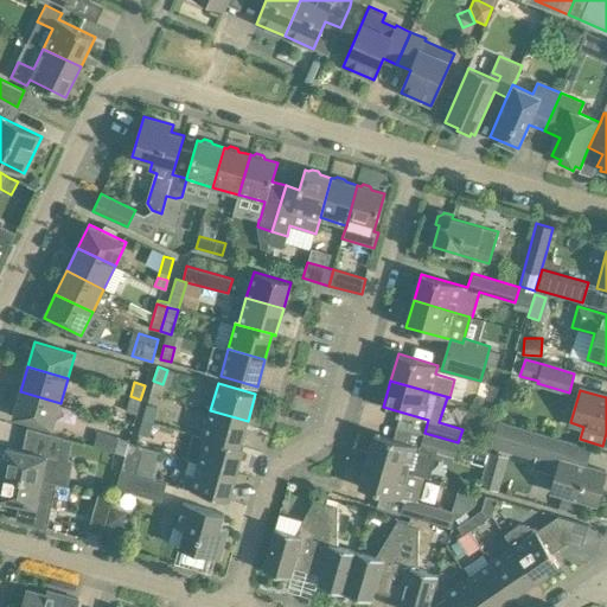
[(53,428),(61,403),(20,391),(13,416),(53,428)]
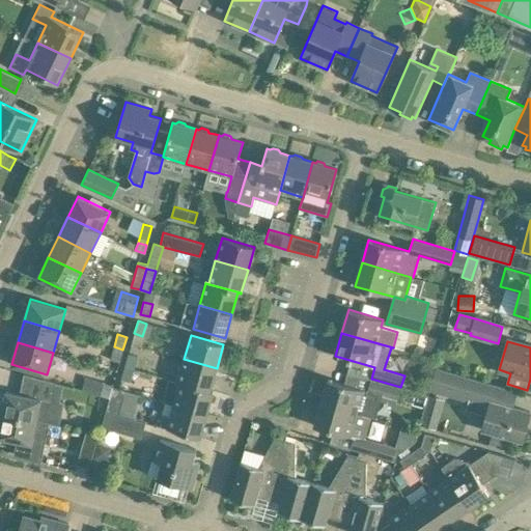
[(119,362),(122,350),(114,346),(110,360),(119,362)]
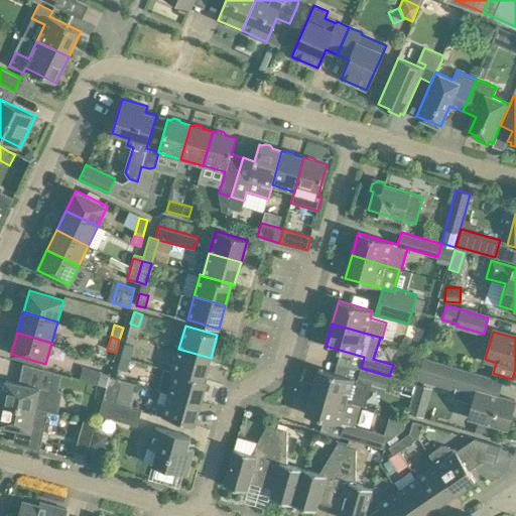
[(141,349),(133,347),(125,344),(121,356),(138,361),(138,360),(144,362),(146,355),(139,353),(141,349)]
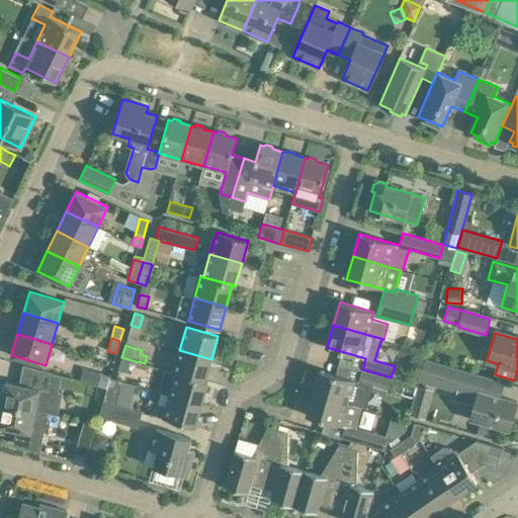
[(204,380),(211,359),(179,350),(173,372),(207,381),(204,380)]
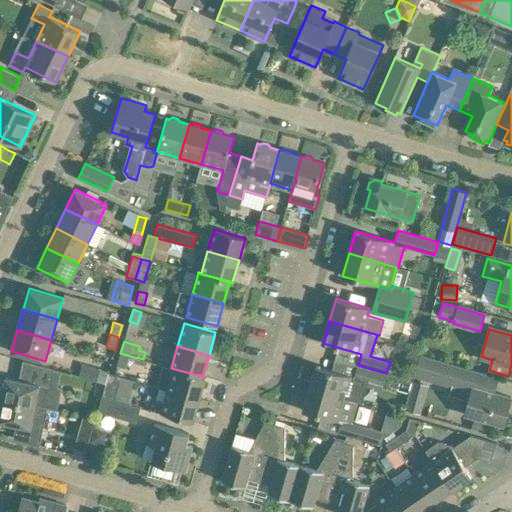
[(136,359),(137,358),(120,353),(117,366),(125,368),(129,356),(136,359)]
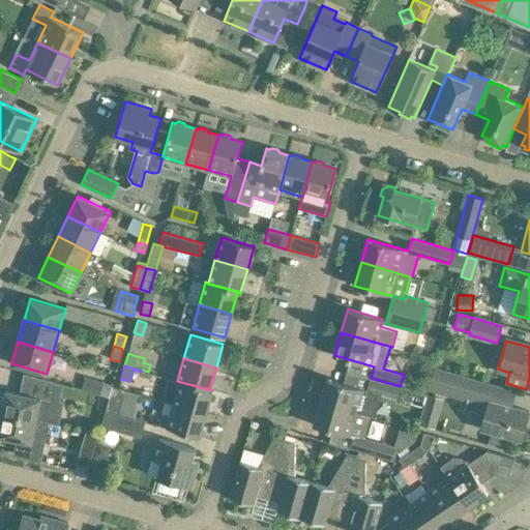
[(500,403),(504,387),(474,378),(435,367),(429,388),(468,400),(465,409),(486,414),(481,429),(501,435),(521,440),(529,411),(500,403)]
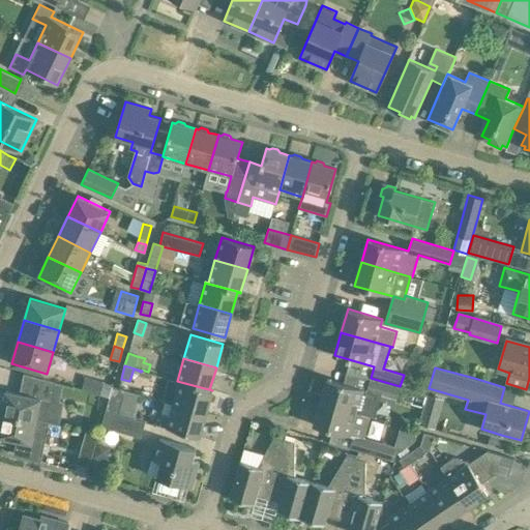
[(144,388),(148,375),(135,371),(130,384),(144,388)]
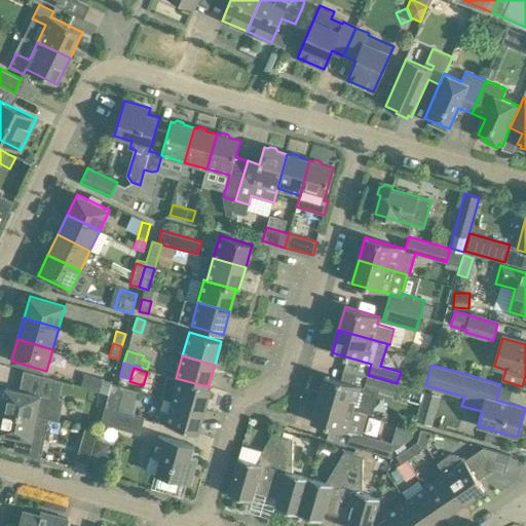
[(63,381),(54,379),(30,372),(26,392),(5,388),(1,410),(44,419),(44,418),(59,421),(64,399),(60,398),(63,381)]
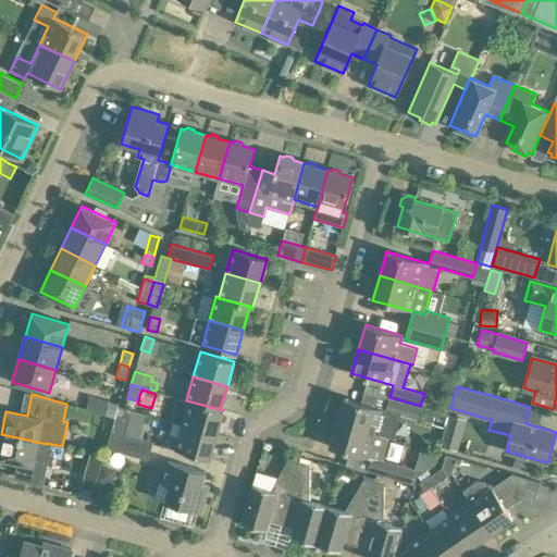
[(417,419),(420,406),(390,397),(385,410),(345,398),(337,422),(388,437),(396,413),(417,419)]
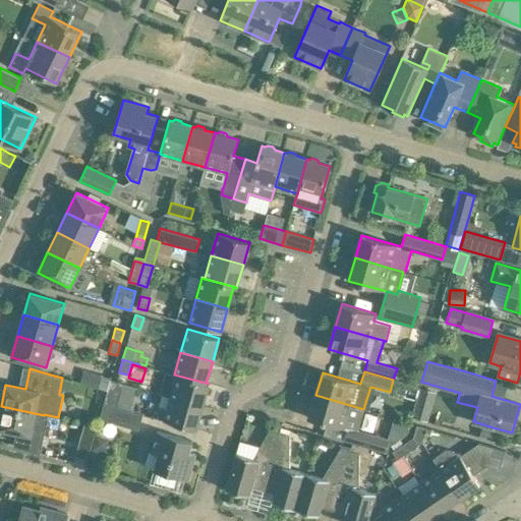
[(203,406),(209,384),(174,374),(177,375),(171,397),(203,406)]
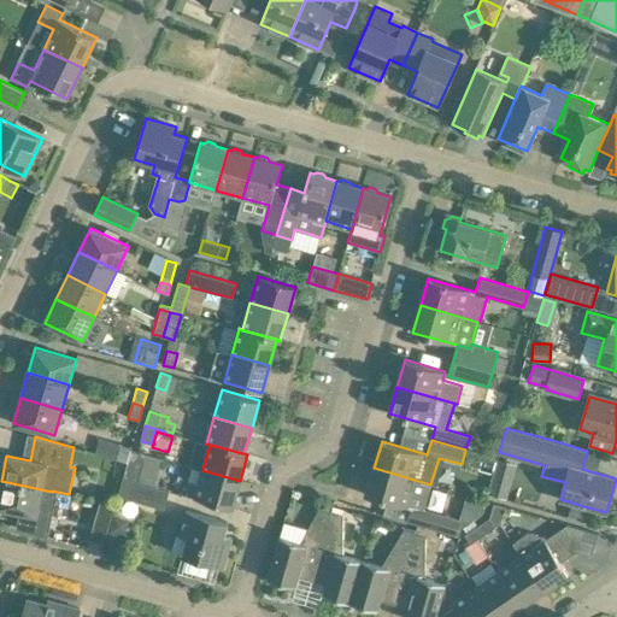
[(121,445),(116,460),(125,463),(130,447),(121,445)]
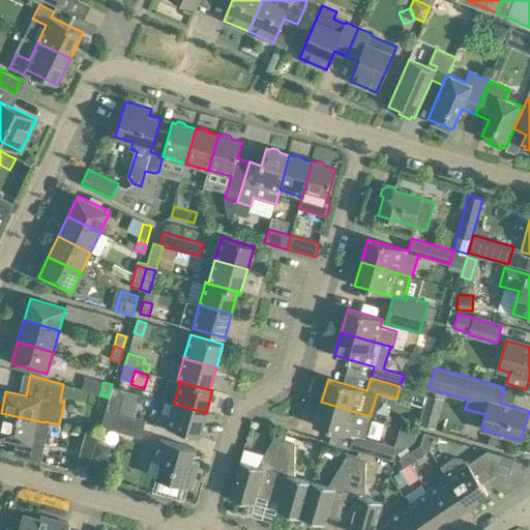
[(106,410),(117,413),(122,395),(119,389),(113,387),(106,410)]
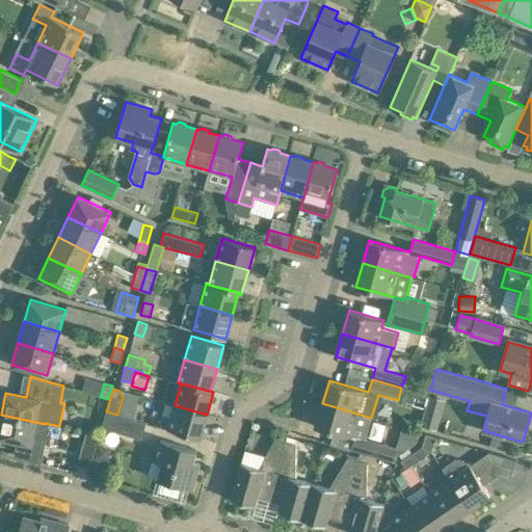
[(322,403),(316,427),(350,437),(351,434),(354,435),(366,440),(371,418),(322,403)]
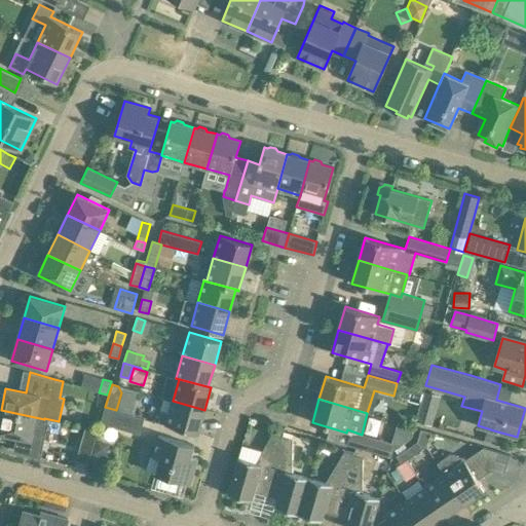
[(198,434),(204,410),(173,401),(170,413),(161,411),(158,422),(198,434)]
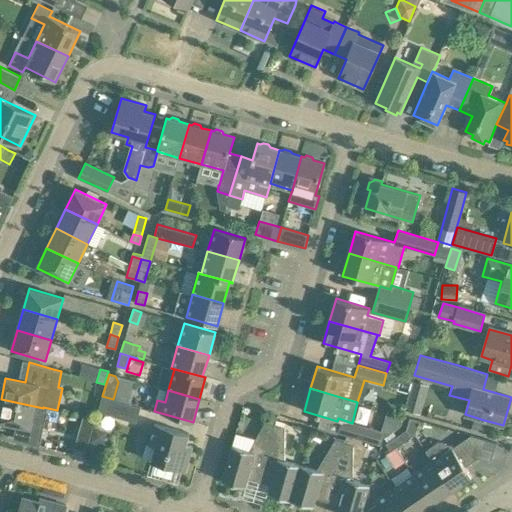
[(141,407),(113,399),(102,396),(98,412),(136,423),(141,407)]
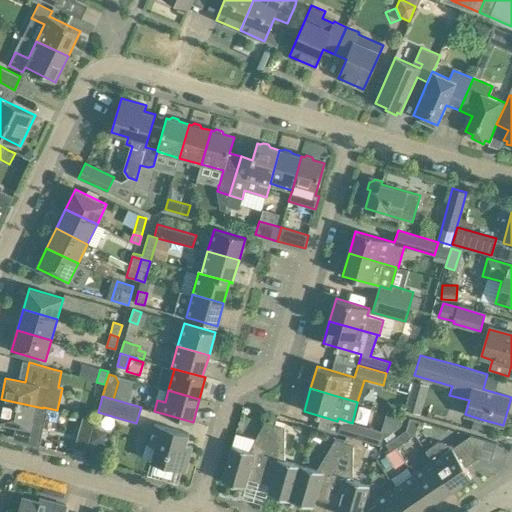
[(40,419),(43,408),(1,399),(0,404),(0,421),(41,430),(42,423),(40,419)]
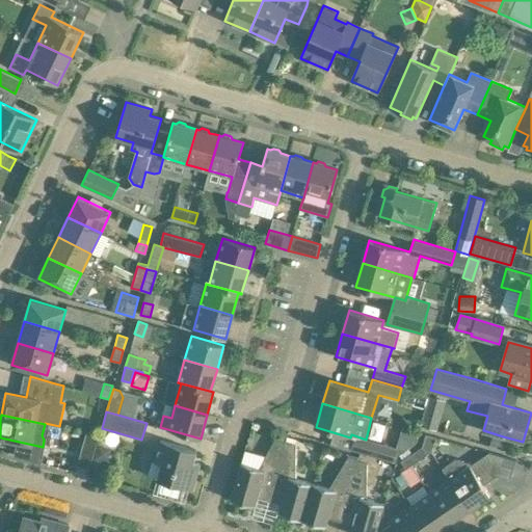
[(86,432),(82,446),(77,466),(89,470),(99,435),(86,432)]
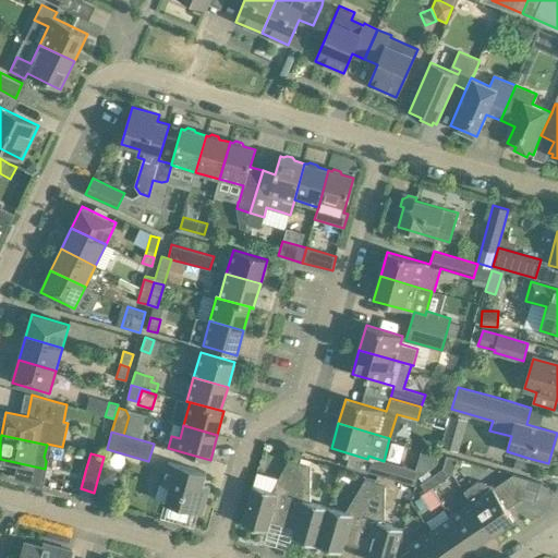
[(372,457),(368,472),(414,485),(416,476),(419,471),(384,461),(372,457)]
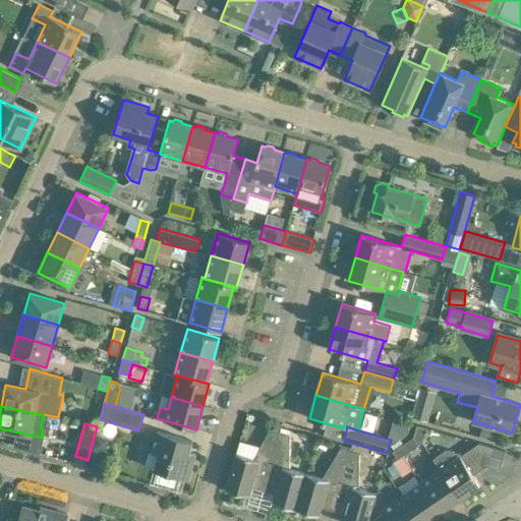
[(226,488),(226,489),(249,497),(252,487),(264,490),(280,431),(271,429),(253,458),(236,453),(233,462),(232,466),(230,475),(229,478),(226,488)]
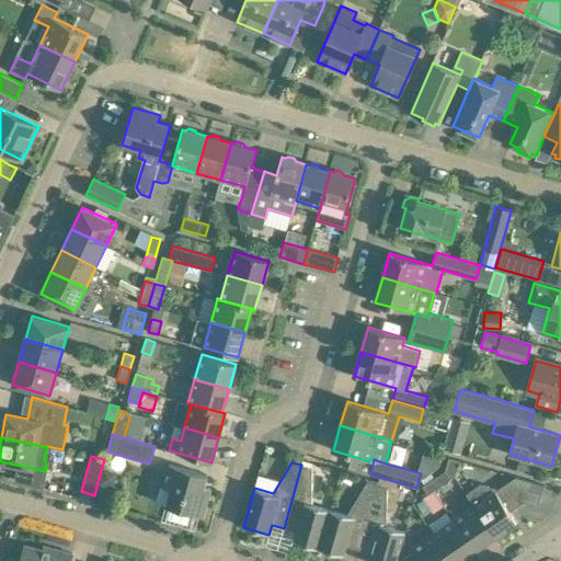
[(171,488),(165,505),(204,516),(212,489),(204,487),(207,474),(170,465),(163,487),(171,488)]
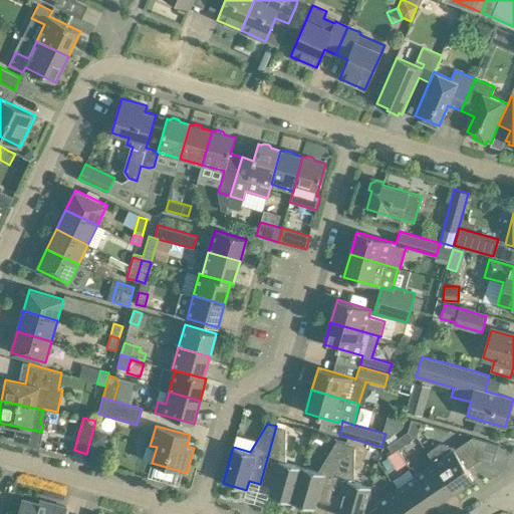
[(292,503),(302,467),(286,462),(286,429),(276,426),(260,484),(271,487),(269,496),(292,503)]
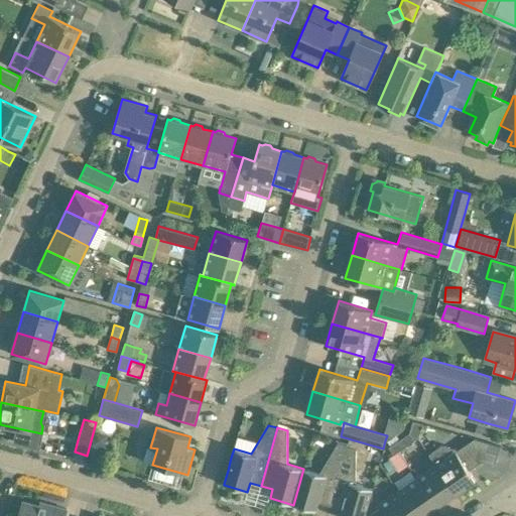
[(410,432),(399,440),(404,447),(405,446),(414,440),(410,432)]
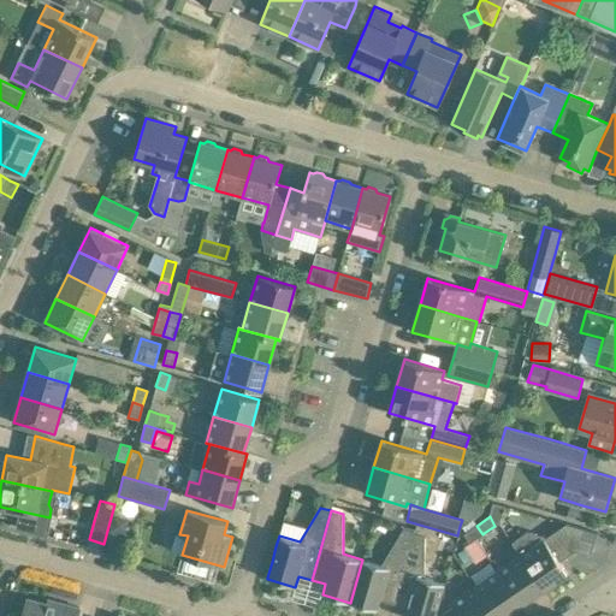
[(582,537),(585,529),(567,523),(545,538),(544,535),(528,532),(513,543),(521,555),(545,590),(568,573),(560,562),(575,551),(591,556),(596,540),(582,537)]
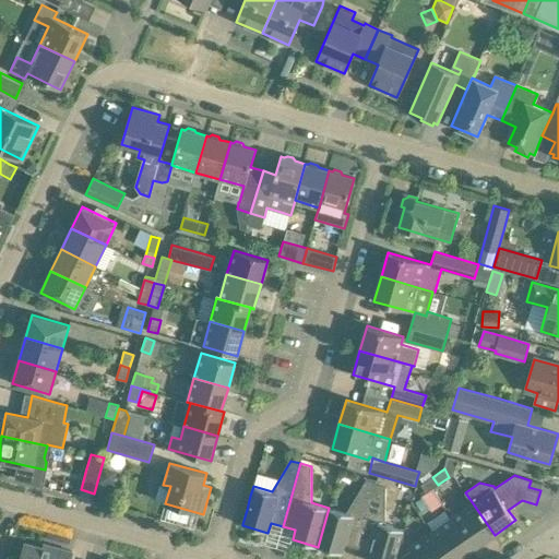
[(424,483),(421,485),(427,492),(432,488),(438,485),(432,477),(424,483)]
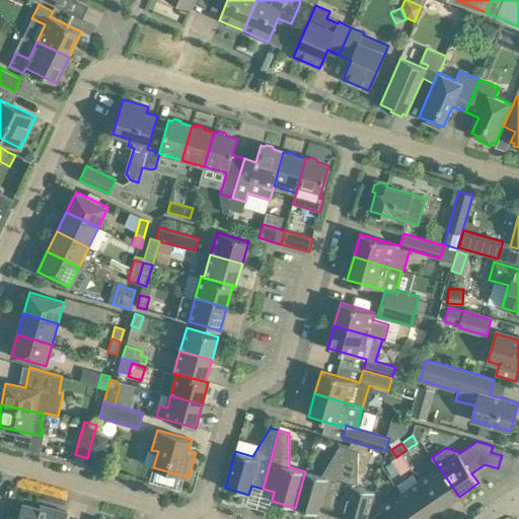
[(107,450),(92,446),(88,462),(103,466),(107,450)]
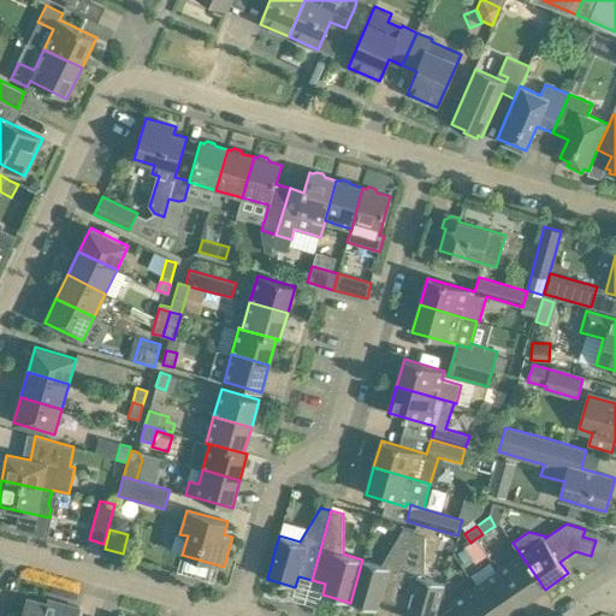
[(394,603),(414,534),(402,531),(381,566),(362,560),(350,603),(378,610),(380,599),(394,603)]
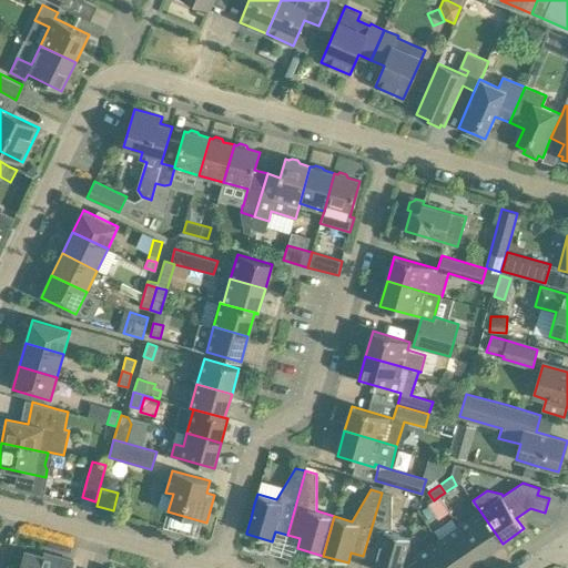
[(402,567),(411,538),(392,533),(393,496),(382,493),(363,556),(376,560),(373,567),(402,567)]
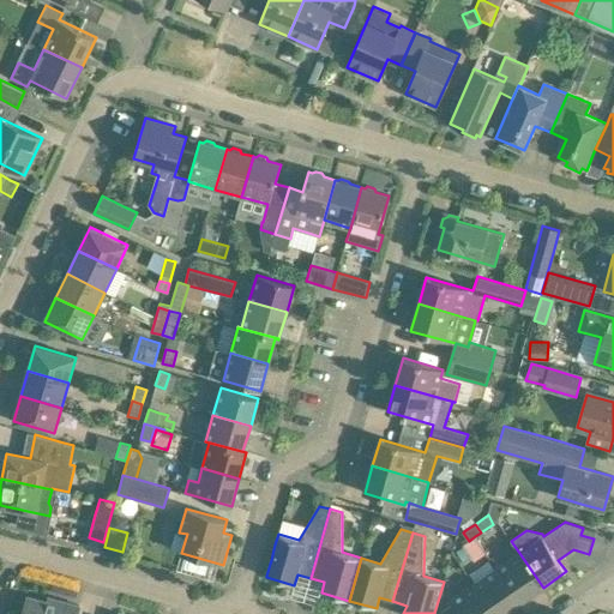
[(542,588),(543,588),(519,553),(497,569),(519,602),(541,587),(542,588)]
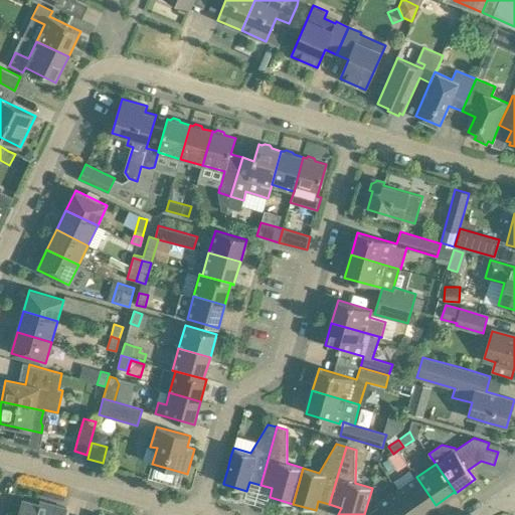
[(414,514),(420,514),(436,505),(416,477),(397,490),(414,514)]
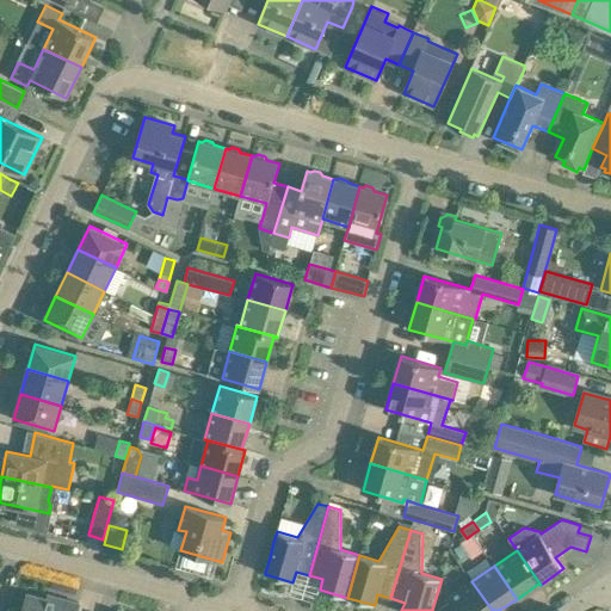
[(458,610),(492,610),(471,581),(449,597),(458,610)]
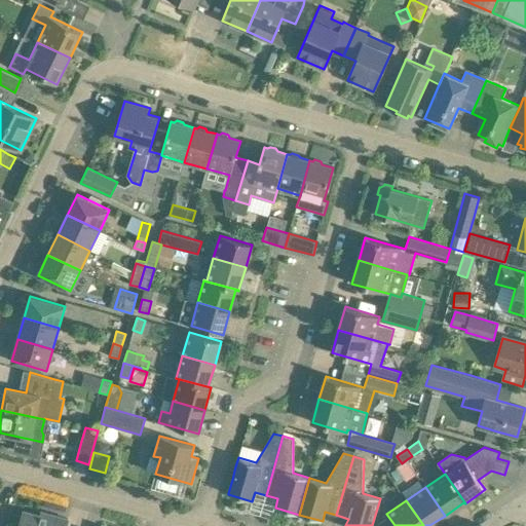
[(24,511),(19,525),(66,525),(68,519),(48,514),(47,518),(24,511)]
